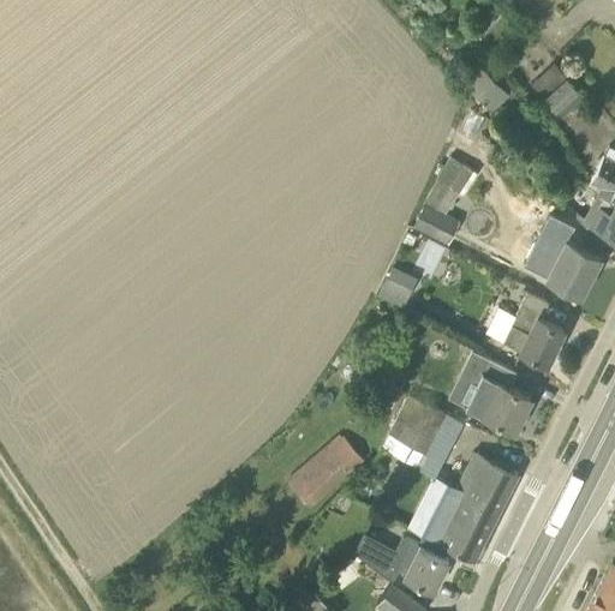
[(477,63),(463,77),(495,111),(509,96),(477,63)]
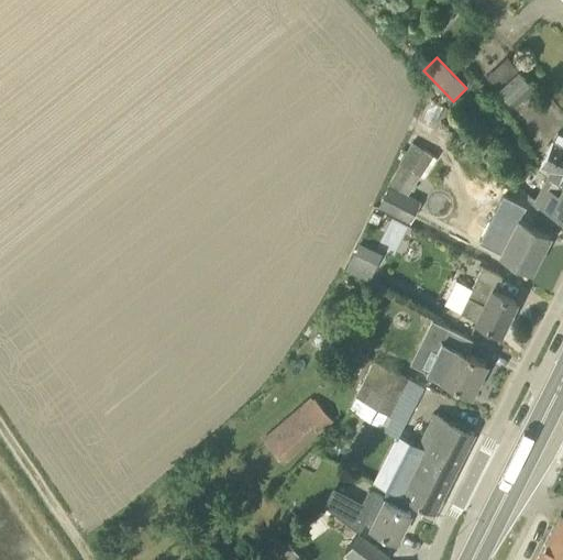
[(516,108),(536,89),(507,59),(487,78),(516,108)]
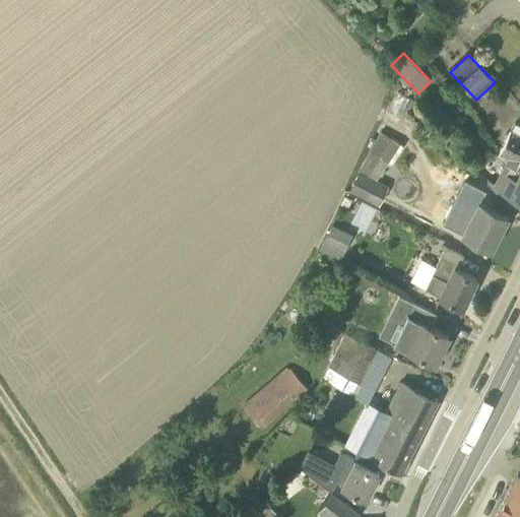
[(519,137),(510,133),(499,154),(509,159),(517,165),(515,170),(519,172),(519,137)]
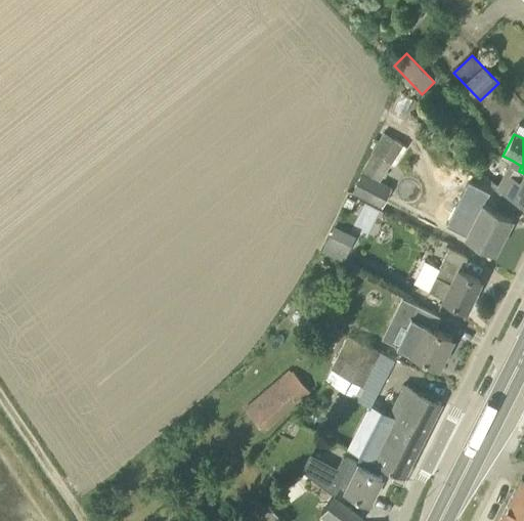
[(382,210),(393,190),(380,182),(400,146),(383,136),(351,192),(382,210)]
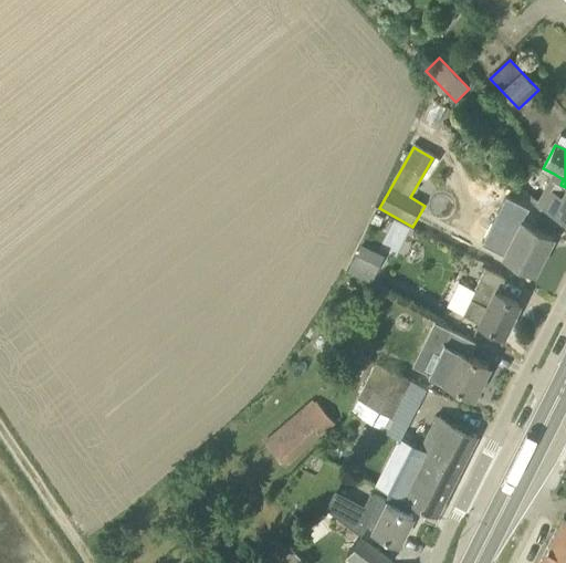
[(565,220),(565,187),(561,185),(563,179),(554,174),(540,204),(531,198),(530,201),(548,221),(553,226),(558,228),(558,227),(556,226),(561,218),(565,220)]
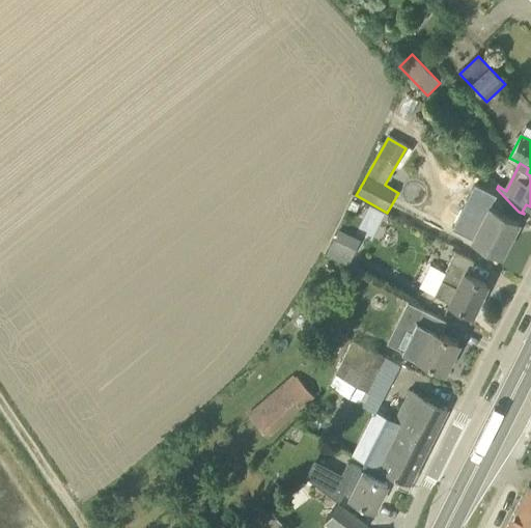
[(502,256),(519,224),(490,210),(496,197),(475,187),(452,230),(473,241),(473,242),(502,256)]
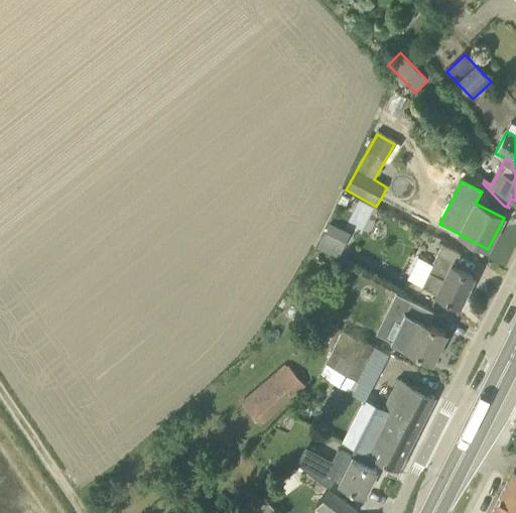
[(343,252),(350,237),(330,227),(323,242),(343,252)]
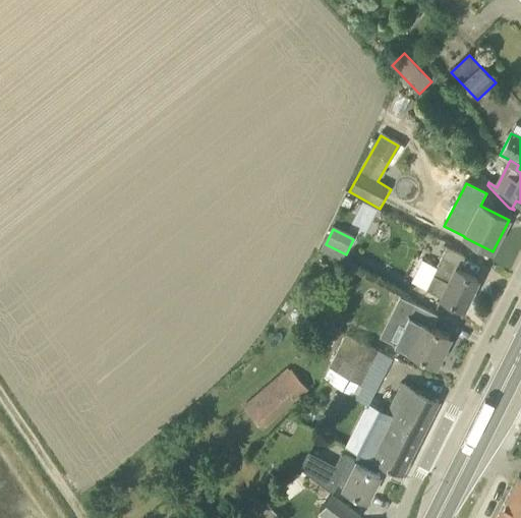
[(458,271),(464,257),(447,248),(437,269),(422,262),(411,283),(441,299),(463,310),(477,281),(458,271)]
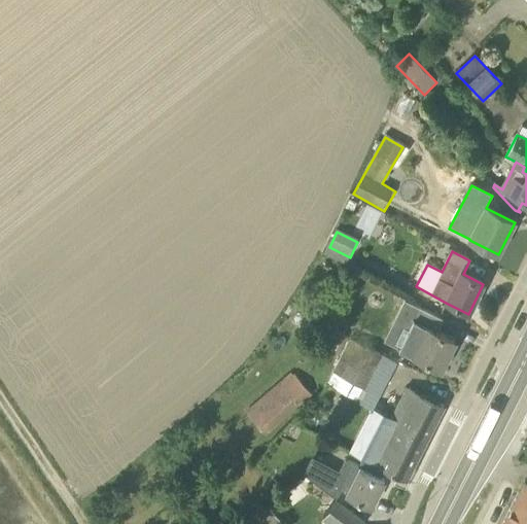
[(441,371),(455,342),(435,332),(441,321),(419,310),(399,349),(413,356),(412,356),(441,371)]
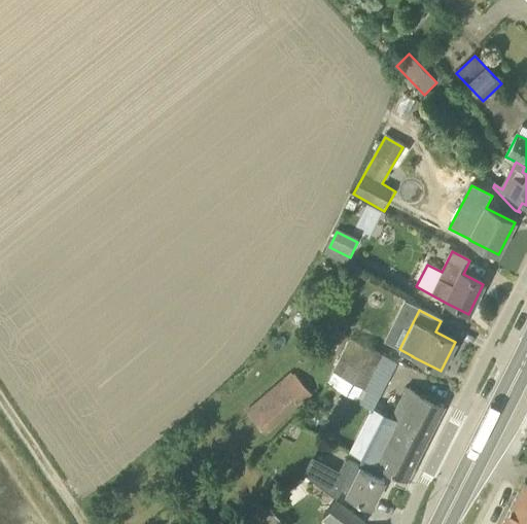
[(350,339),(326,384),(357,400),(381,355),(350,339)]
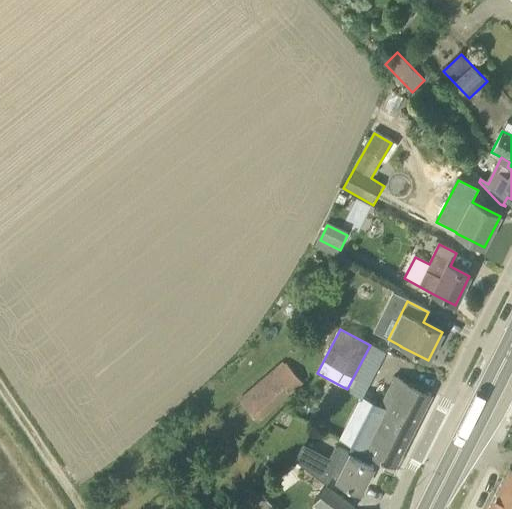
[(238,401),(258,424),(303,385),(284,362),(238,401)]
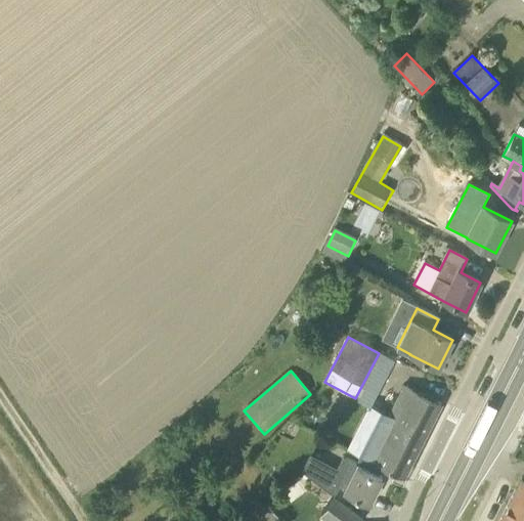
[(405,388),(394,409),(366,461),(404,479),(441,406),(405,388)]
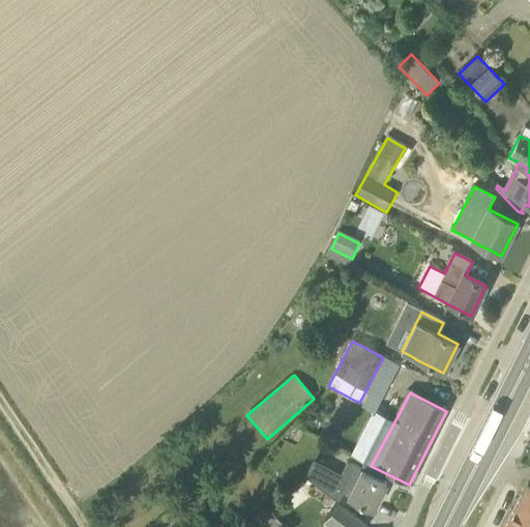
[(342,475),(314,461),(304,478),(317,488),(335,502),(340,494),(373,510),(386,484),(361,471),(347,464),(342,475)]
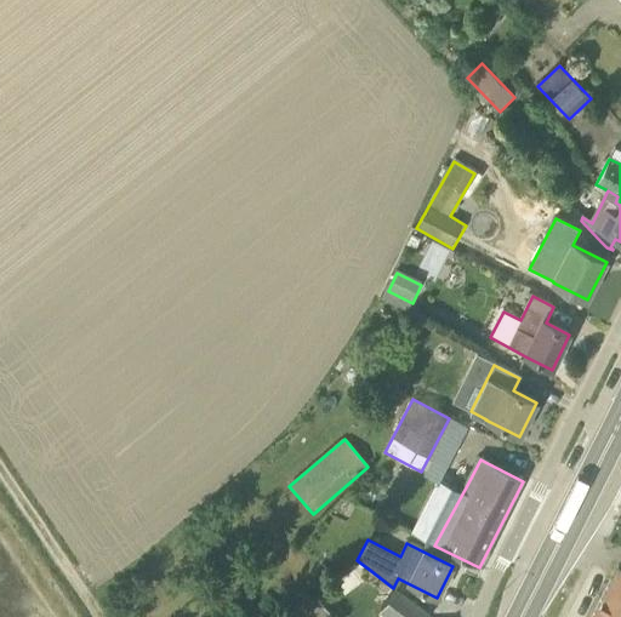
[(620,616),(620,569),(619,569),(594,616),(620,616)]
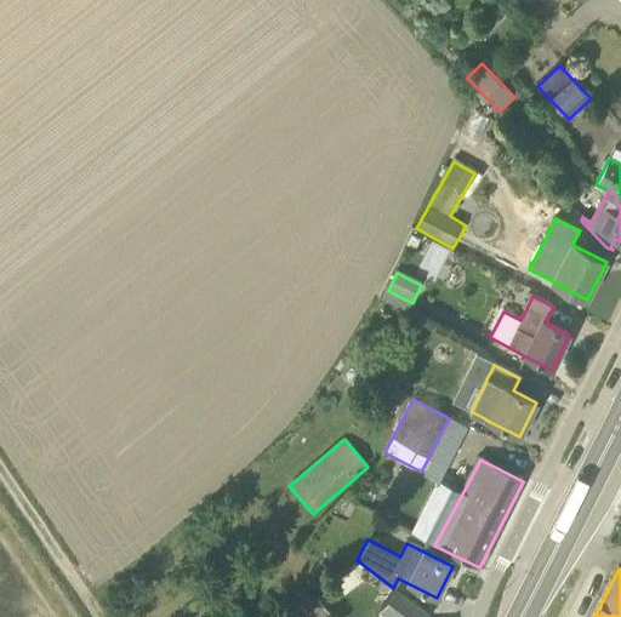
[(429,616),(431,615),(396,592),(382,610),(391,616),(429,616)]
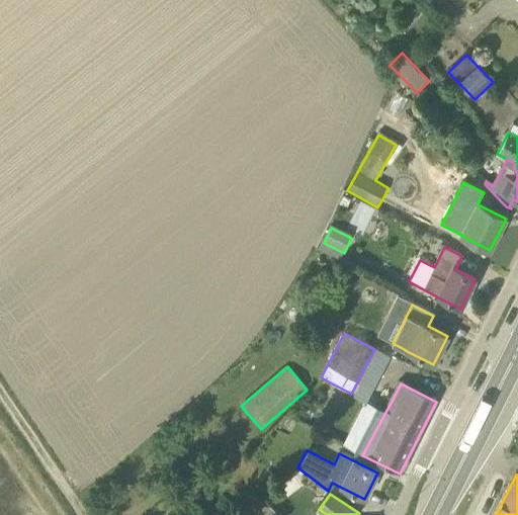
[(274,514),(264,501),(258,505),(254,500),(245,507),(250,514),(274,514)]
